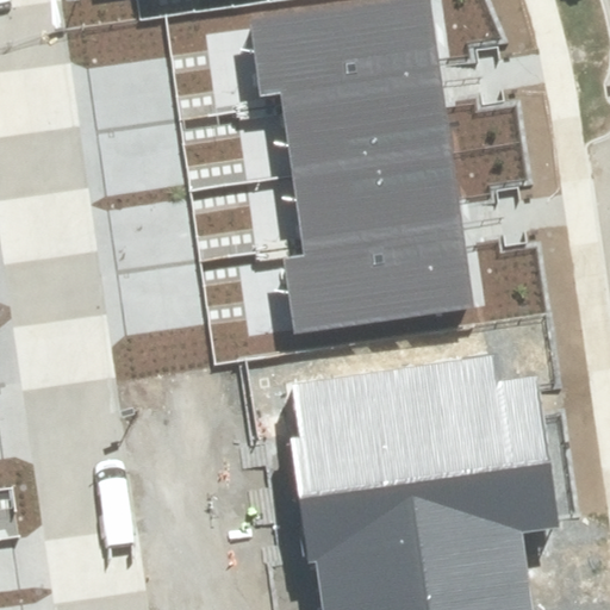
[(398,0),(250,20),(261,95),(280,93),(282,106),(443,83),(441,70),(430,0),(398,0)]
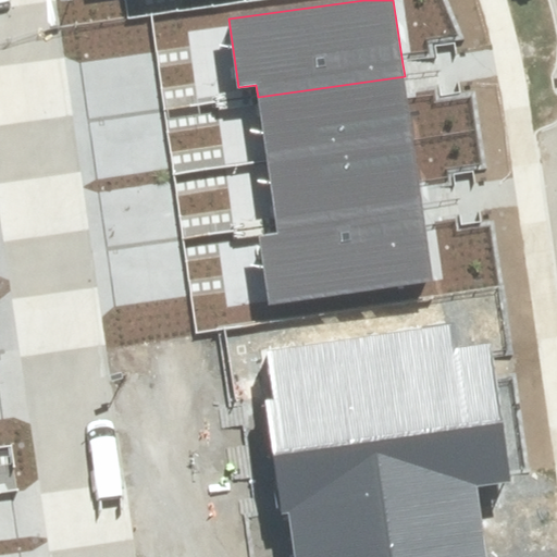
[(406,87),(405,76),(258,97),(267,160),(413,139),(406,87)]
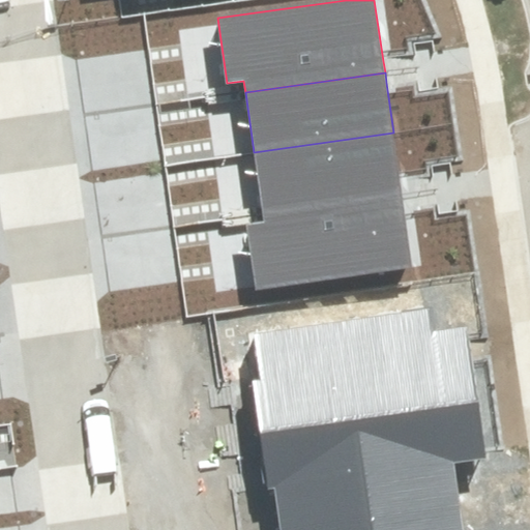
[(254,152),(262,213),(402,195),(401,183),(393,133),(254,152)]
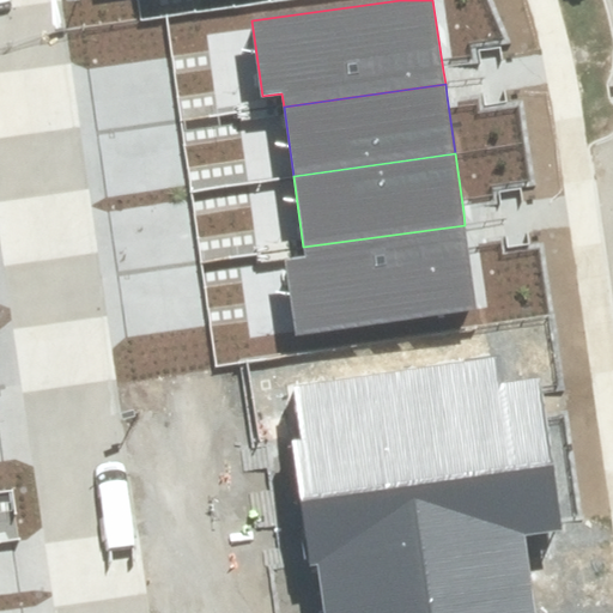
[(296,335),(477,310),(467,238),(465,225),(303,247),(305,256),(285,259),(296,335)]
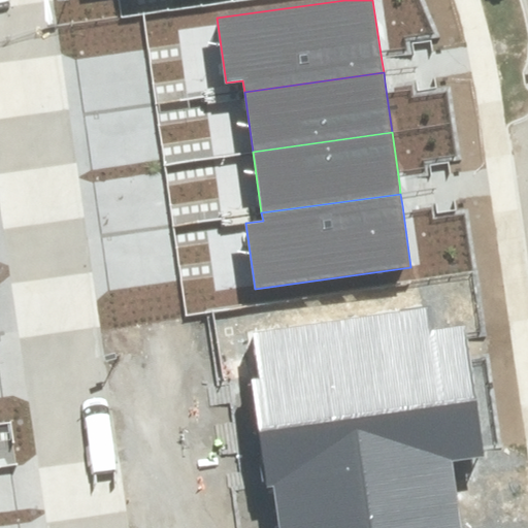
[(260,377),(251,380),(256,417),(257,428),(473,398),(466,349),(463,324),(431,328),(428,307),(253,332),(260,377)]
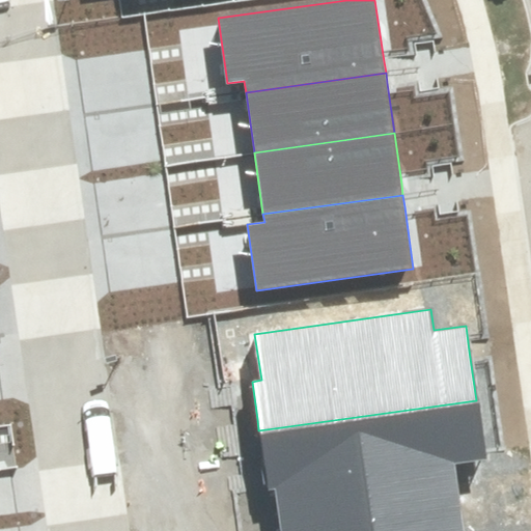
[(282,530),(291,530),(462,508),(456,474),(455,464),(484,459),(476,400),(258,430),(260,442),(267,491),(277,490),(282,530)]
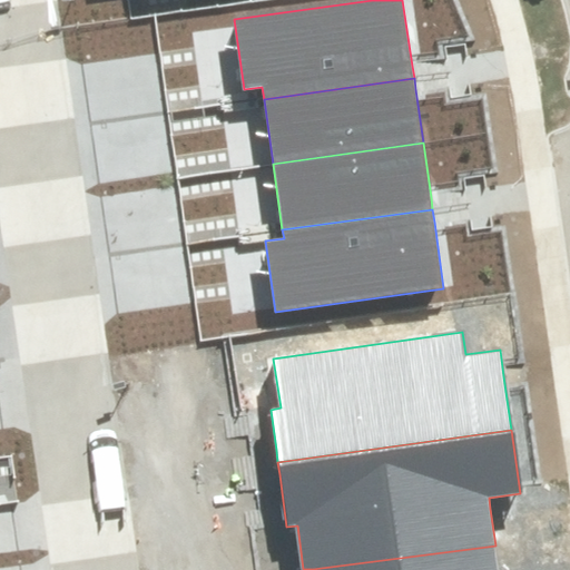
[(498,569),(495,546),(313,569),(498,569)]
